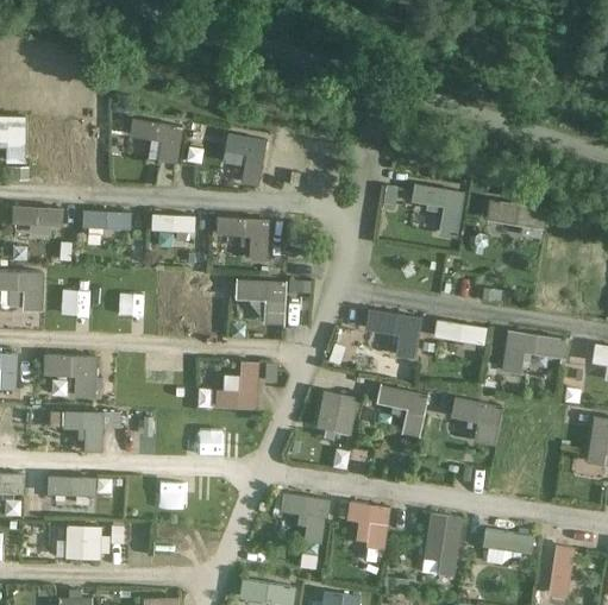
[(6,163),(26,163),(26,117),(0,115),(0,147),(6,149),(6,163)]
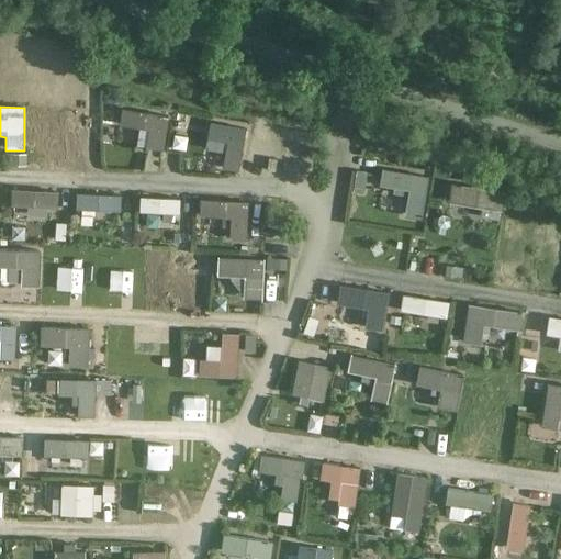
[(123,108),(120,126),(125,127),(122,143),(164,152),(170,118),(123,108)]
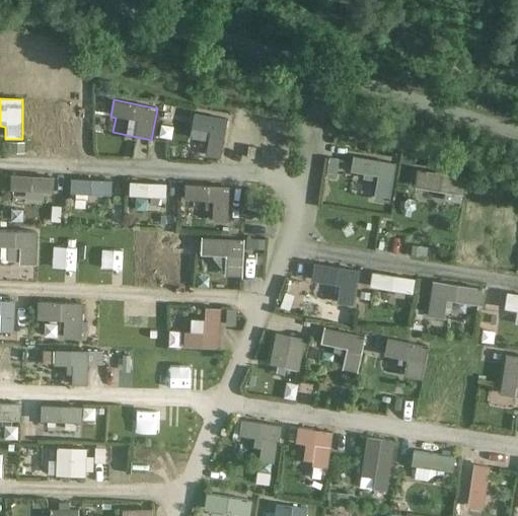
[(30,105),(30,129),(46,129),(46,121),(73,122),(73,106),(30,105)]
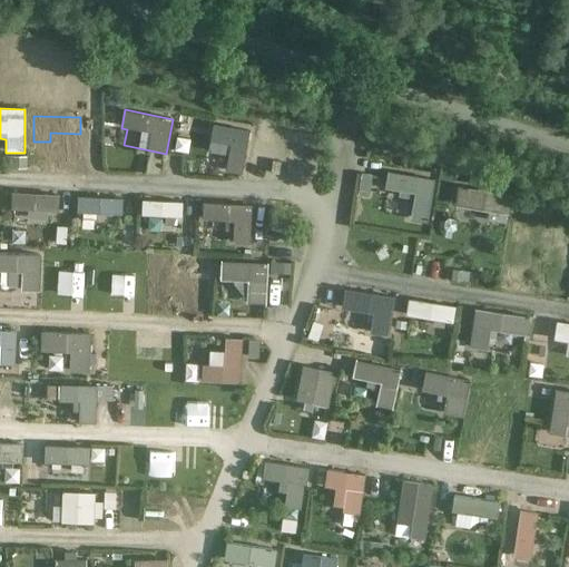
[(208,170),(244,173),(247,129),(212,127),(208,170)]
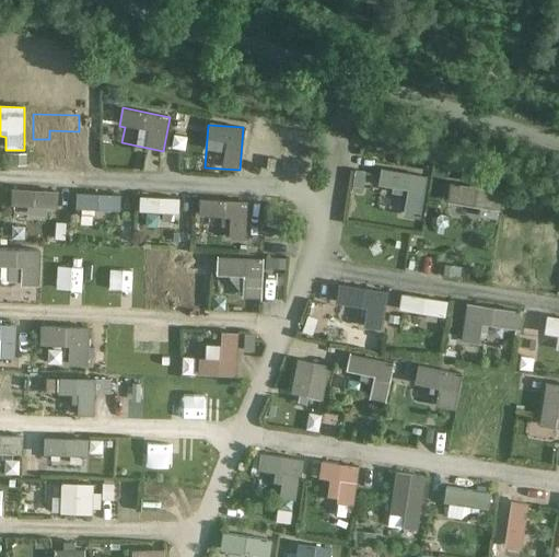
[(420,219),(428,177),(380,170),(377,186),(408,190),(404,217),(420,219)]
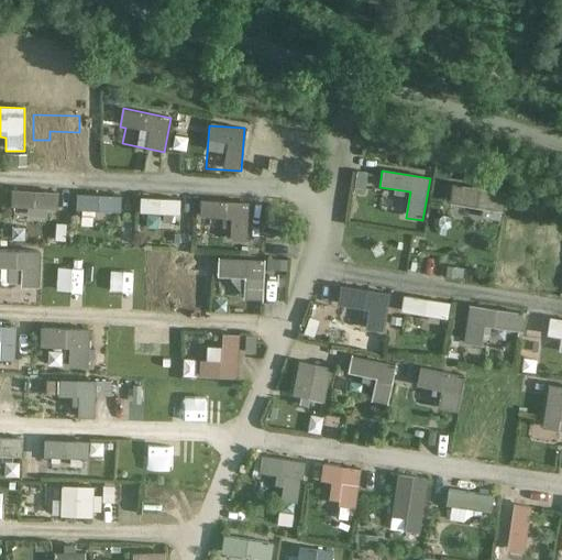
[(450,187),(449,207),(506,210),(507,190),(450,187)]
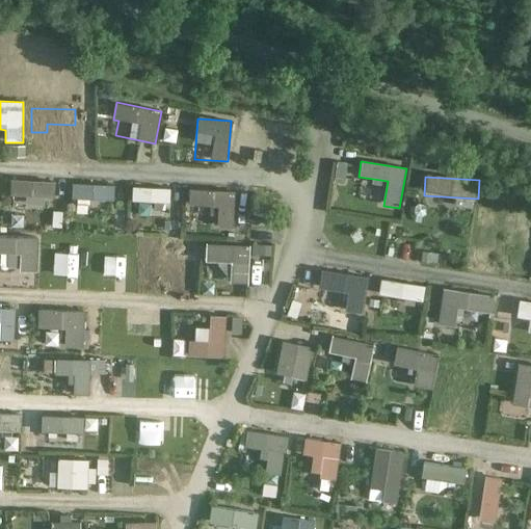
[(56,197),(56,181),(10,181),(10,196),(56,197)]
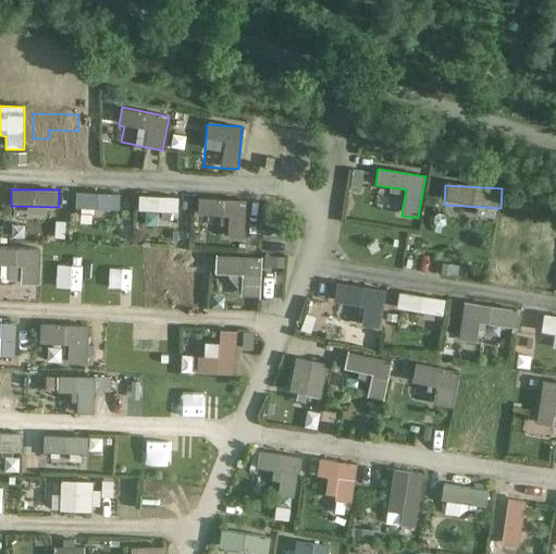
[(120,210),(120,194),(76,194),(76,209),(120,210)]
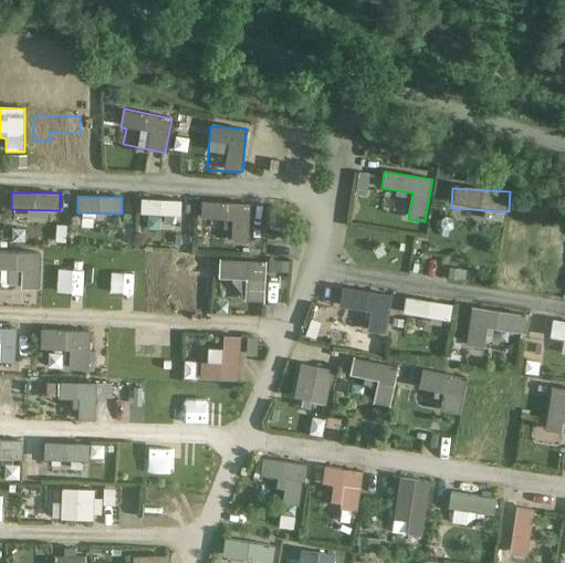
[(142,199),(140,215),(181,216),(181,200),(142,199)]
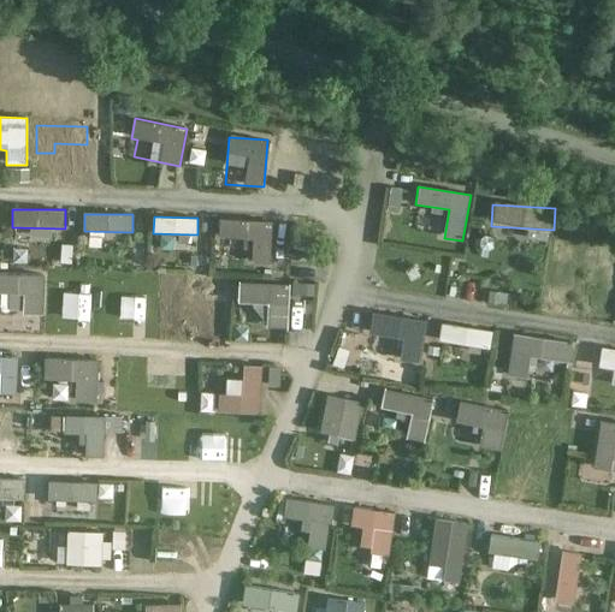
[(254,263),(272,263),(272,220),(220,220),(219,238),(254,238),(254,263)]
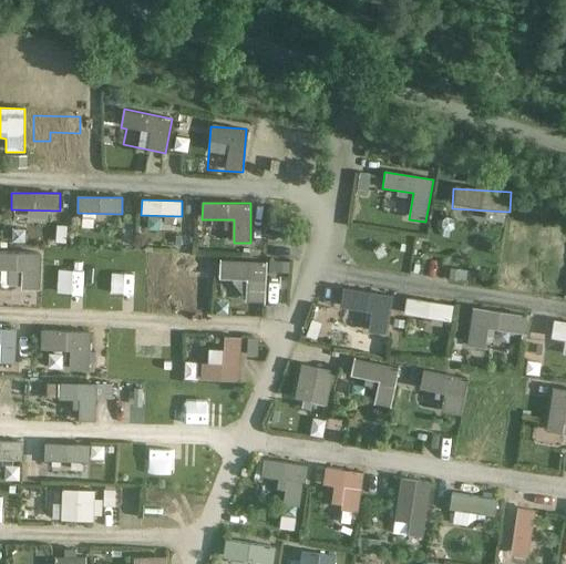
[(565,267),(565,233),(542,229),(537,265),(565,267)]
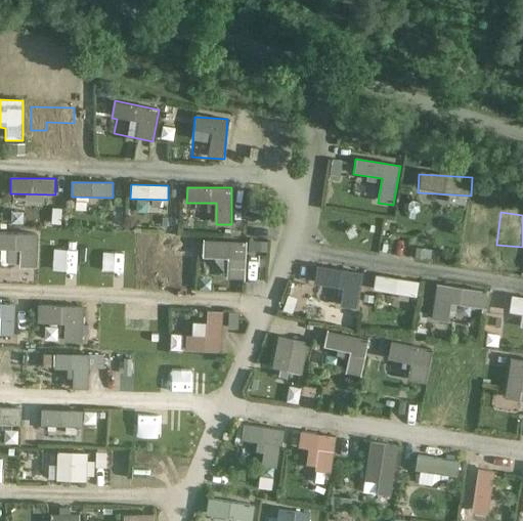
[(43,281),(60,281),(61,232),(44,231),(43,281)]
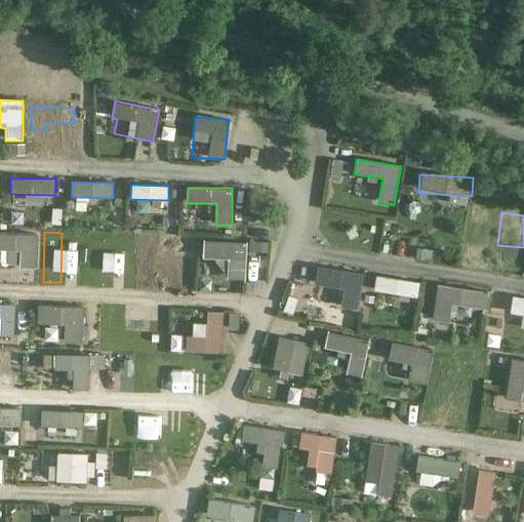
[(0,250),(8,251),(7,266),(37,267),(38,234),(0,233),(0,250)]
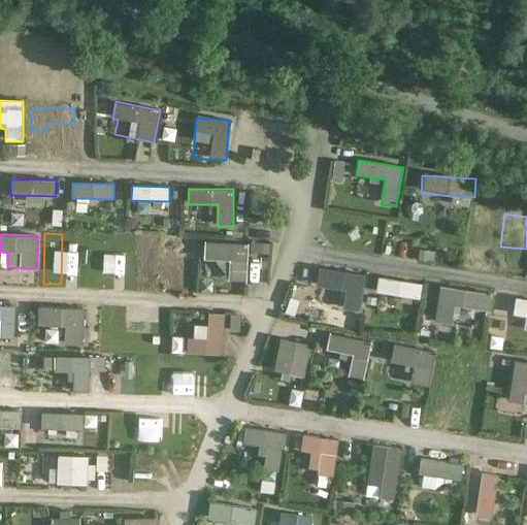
[(108,279),(108,239),(95,239),(94,279),(108,279)]
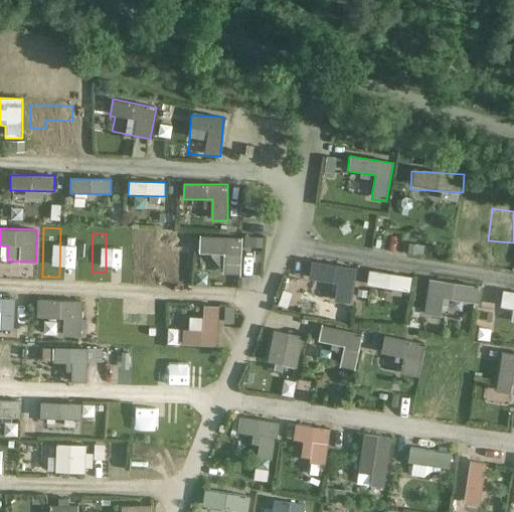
[(159,235),(158,264),(189,265),(190,236),(159,235)]
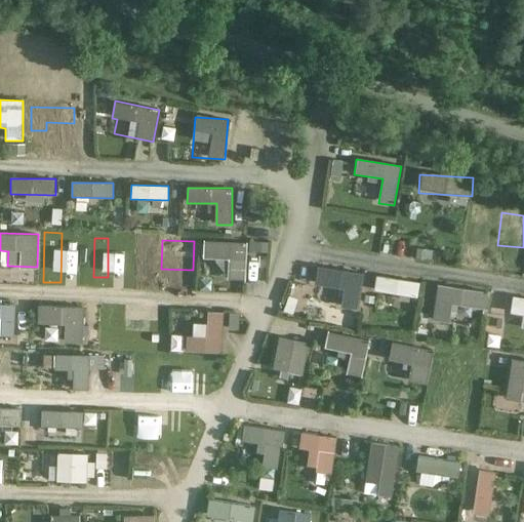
[(246,277),(247,242),(204,241),(203,276),(246,277)]
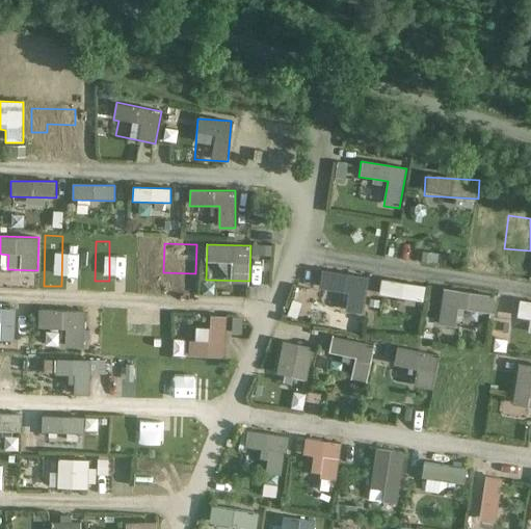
[(256,258),(272,258),(272,246),(256,245),(256,258)]
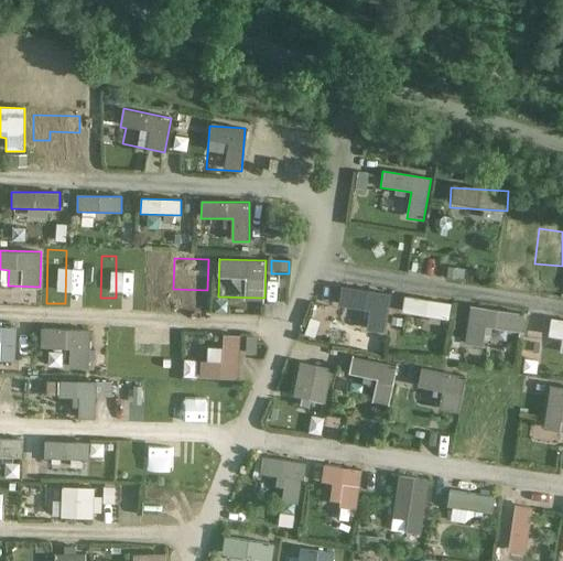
[(370,311),(367,330),(385,333),(391,294),(342,286),(338,305),(370,311)]
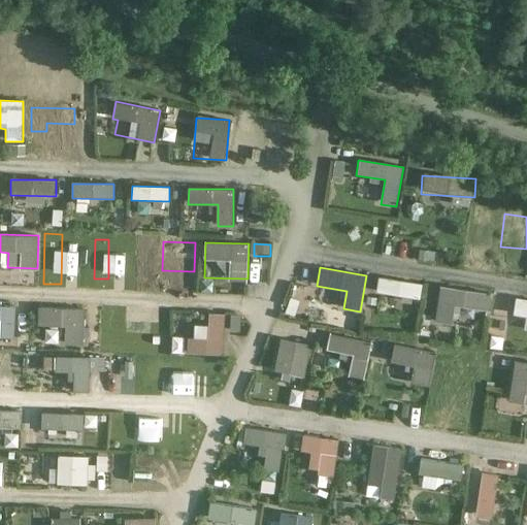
[(88,288),(91,270),(80,269),(77,287),(88,288)]
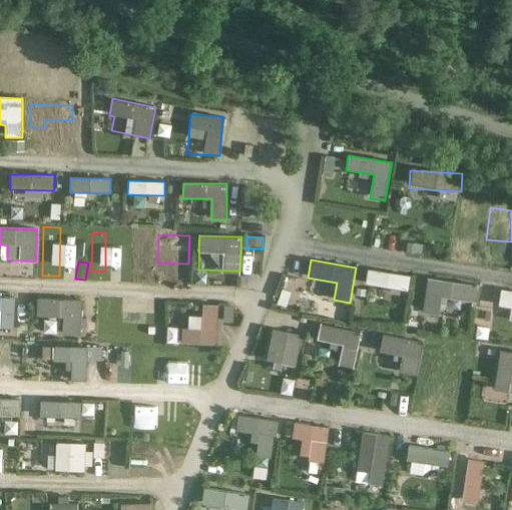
[(369,269),(366,284),(408,292),(410,277),(369,269)]
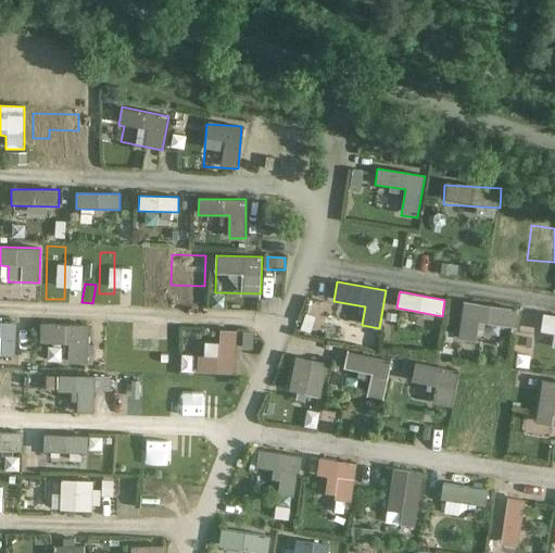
[(462,301),(455,341),(475,343),(478,323),(517,328),(520,311),(462,301)]
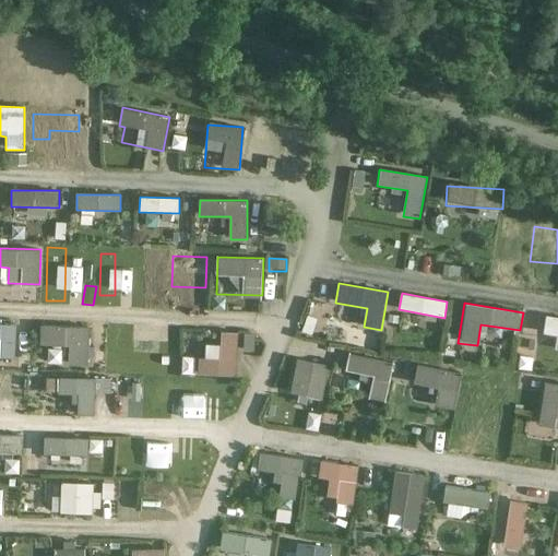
[(557,318),(545,318),(545,335),(555,335),(555,352),(557,352),(557,318)]
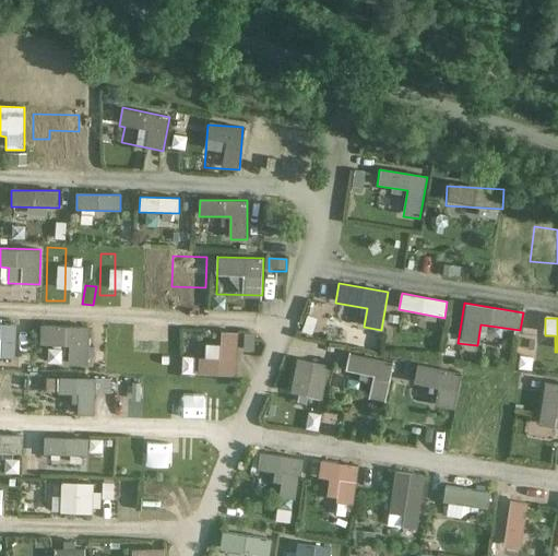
[(0,363),(14,364),(16,324),(0,323),(0,363)]
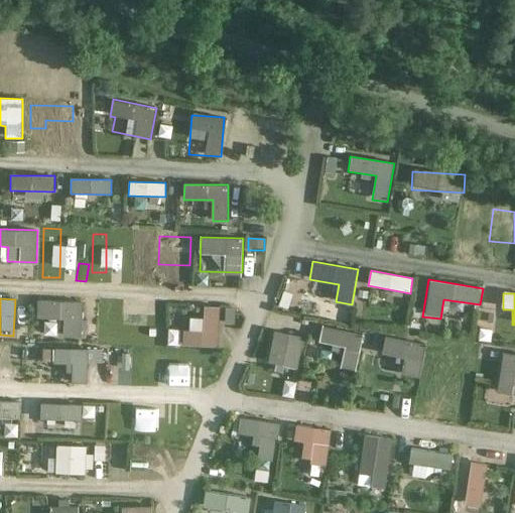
[(58,318),(57,337),(82,338),(84,301),(37,300),(37,318),(58,318)]
